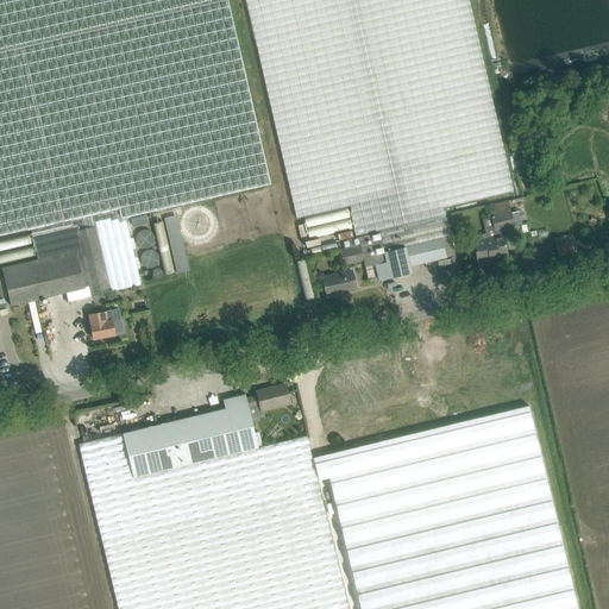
[(127,214),(270,180),(242,60),(227,0),(0,0),(0,236),(31,228),(38,259),(11,267),(4,268),(12,305),(19,302),(19,303),(85,288),(89,287),(92,296),(144,284),(127,214)]
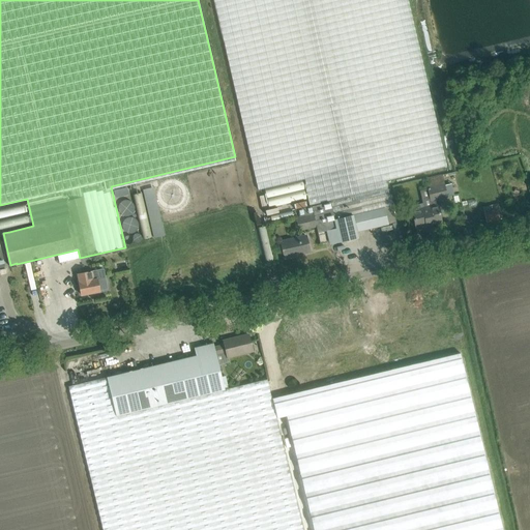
[(212,0),(258,189),(304,179),(305,184),(304,184),(310,206),(311,205),(318,233),(336,228),(340,242),(358,238),(356,232),(394,223),(387,187),(386,181),(447,166),(408,0),(212,0)]
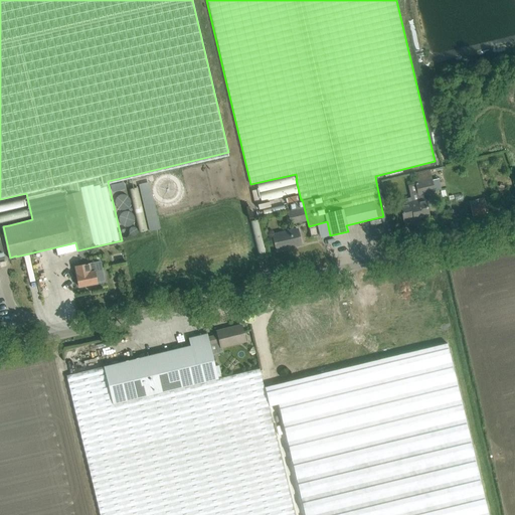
[(400,205),(402,211),(404,221),(428,215),(426,205),(425,199),(424,199),(423,193),(435,191),(430,171),(413,174),(415,183),(407,185),(410,197),(399,200),(400,205)]
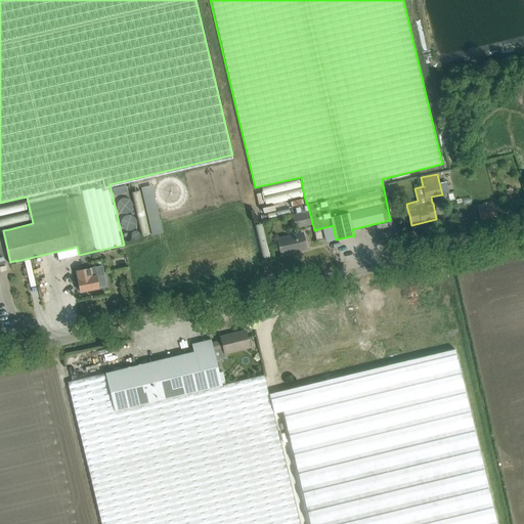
[(141,236),(163,232),(153,184),(141,186),(142,189),(132,191),(141,236)]
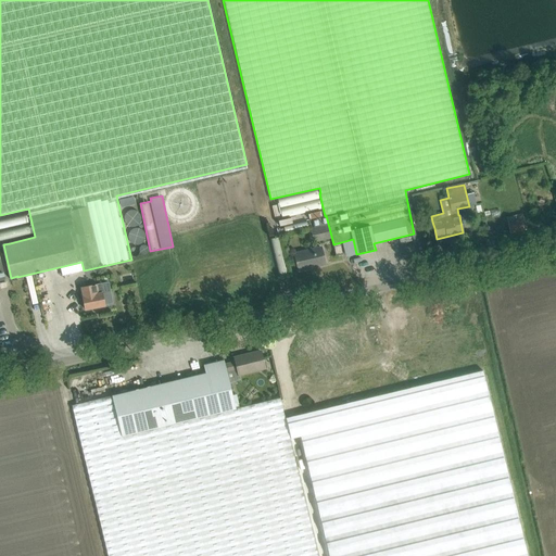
[(119,199),(121,205),(134,204),(134,197),(119,199)]
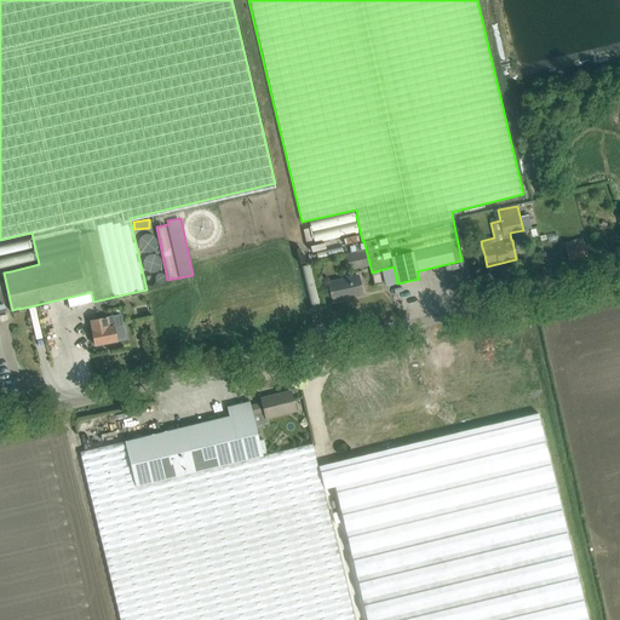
[(350,254),(346,256),(350,270),(369,265),(363,241),(348,246),(350,254)]
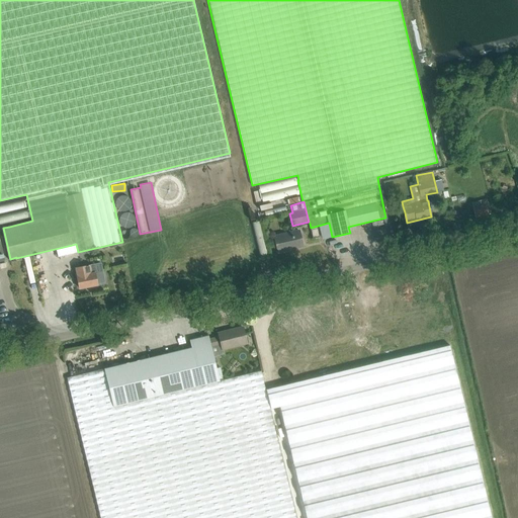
[(472,209),(476,218),(489,214),(486,205),(472,209)]
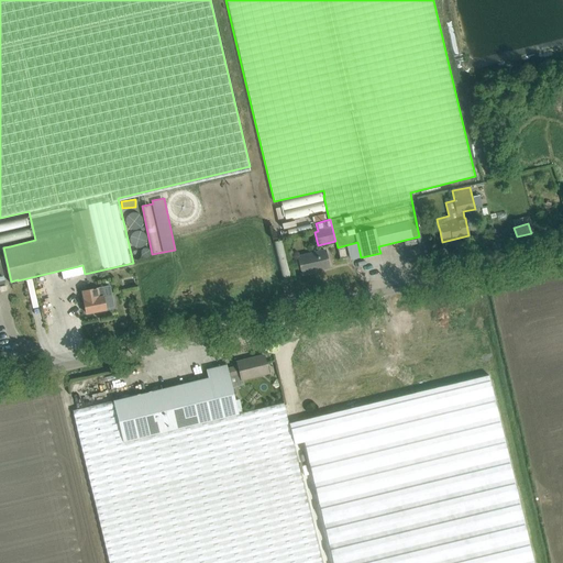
[(279,268),(287,268),(284,240),(276,241),(279,268)]
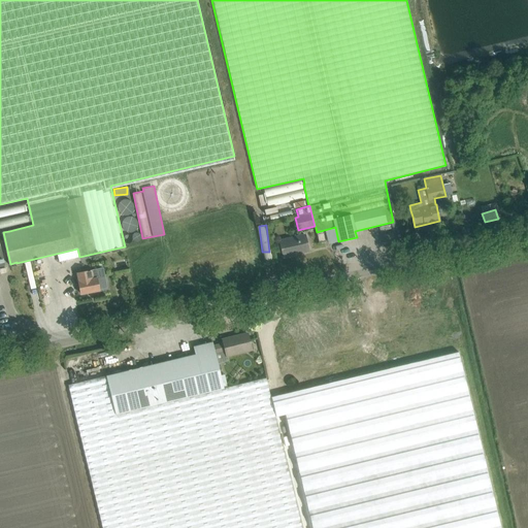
[(323,231),(317,232),(320,244),(326,243),(323,231)]
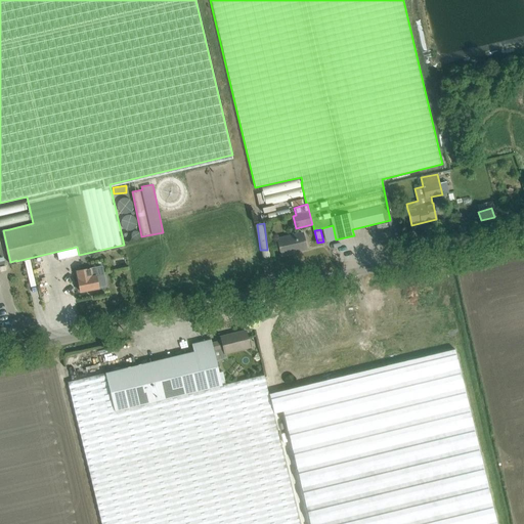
[(302,233),(288,236),(277,238),(281,255),(306,249),(304,239),(302,233)]
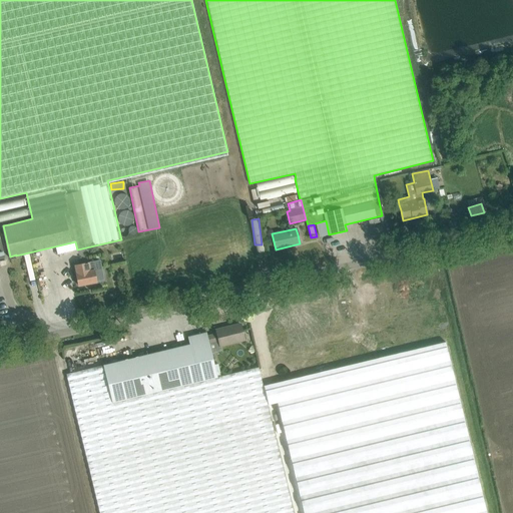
[(75,266),(77,274),(76,274),(79,286),(96,283),(94,271),(93,271),(91,263),(75,266)]
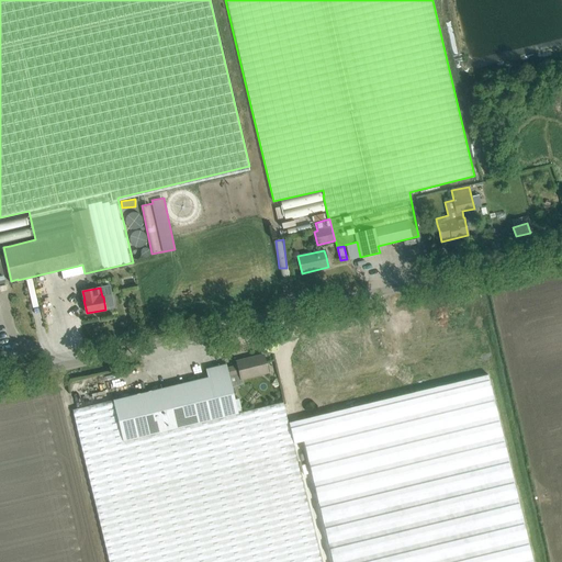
[(396,323),(382,326),(386,348),(395,346),(395,345),(420,338),(416,319),(396,325),(396,323)]
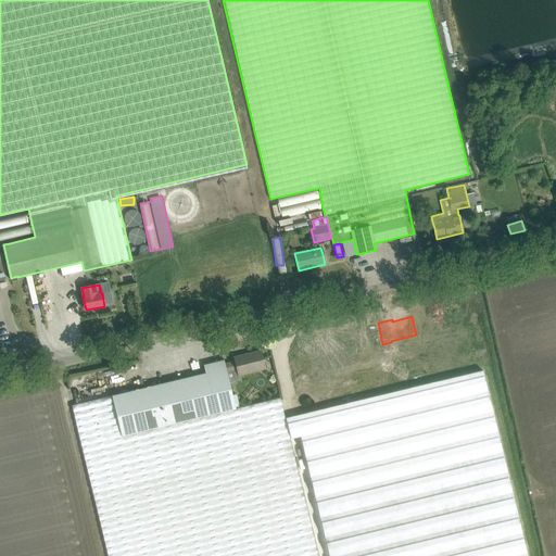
[(204,365),(205,374),(72,405),(108,555),(318,555),(290,439),(285,418),(280,397),(240,407),(237,394),(232,395),(229,382),(241,380),(240,375),(265,368),(261,351),(235,357),(236,362),(225,364),(224,361),(204,365)]
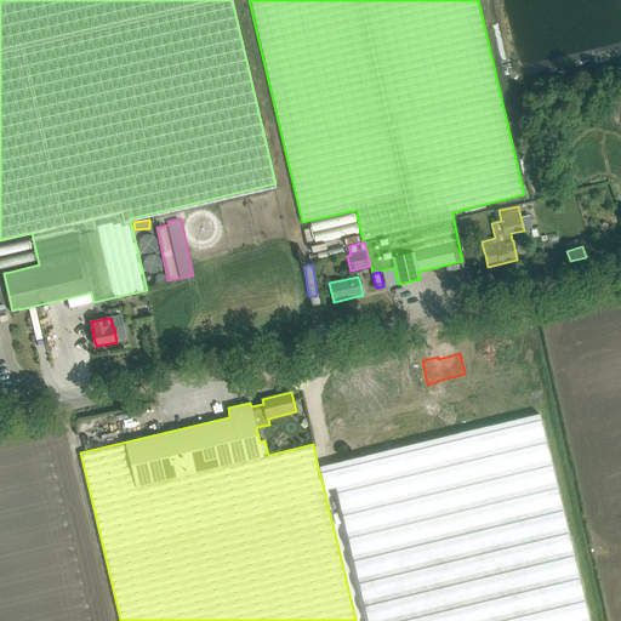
[(588,620),(539,414),(318,467),(324,490),(335,488),(366,620),(588,620)]
